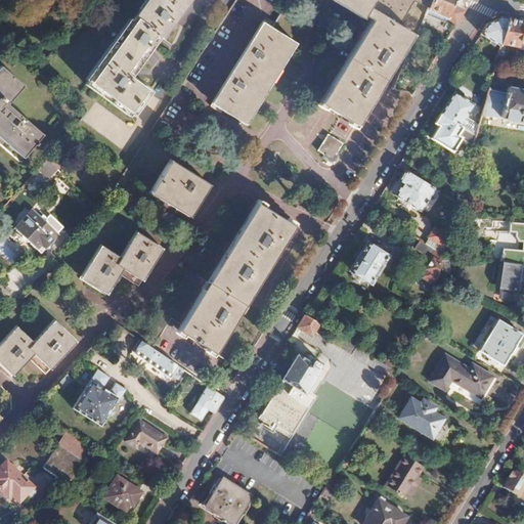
[(148,0),(136,18),(133,16),(84,83),(97,93),(99,90),(133,116),(151,90),(132,75),(161,36),(163,37),(189,0),(148,0)]
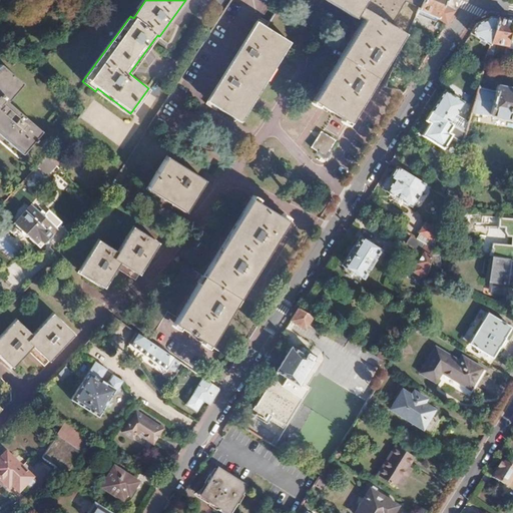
[(333,0),(366,20),(317,101),(346,119),(404,24),(410,27),(416,13),(421,0),(333,0)]
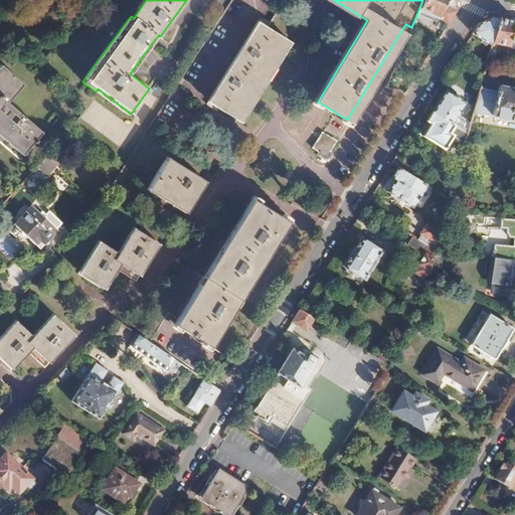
[(422,0),(417,13),(436,21),(437,19),(448,24),(457,10),(454,0),(422,0)]
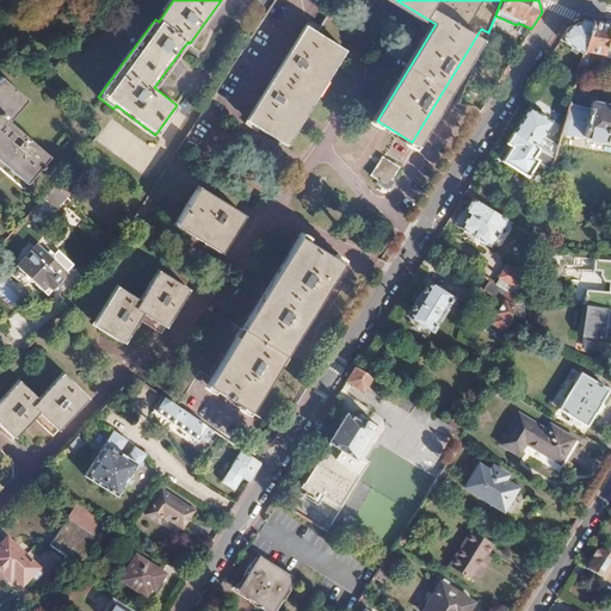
[(585,19),(568,28),(560,39),(584,54),(585,50),(593,20),(585,19)]
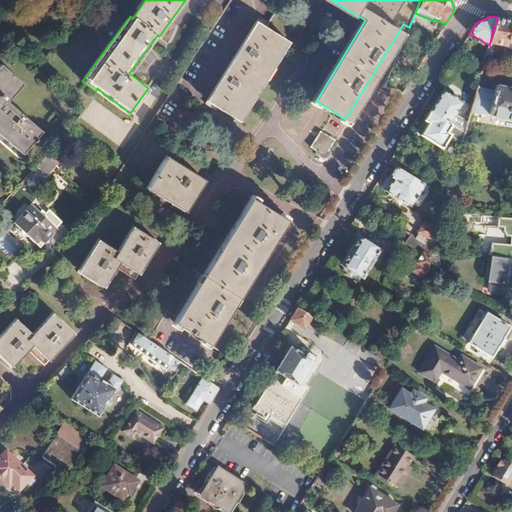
[(511,26),(511,19),(497,17),(490,42),(507,45),(511,26)]
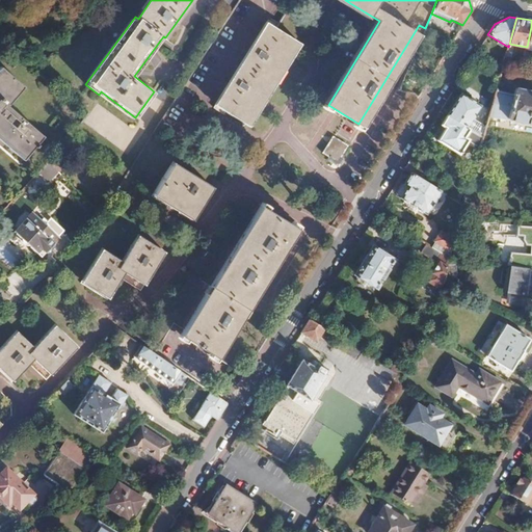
[(296,41),(267,24),(217,106),(245,125),(296,41)]
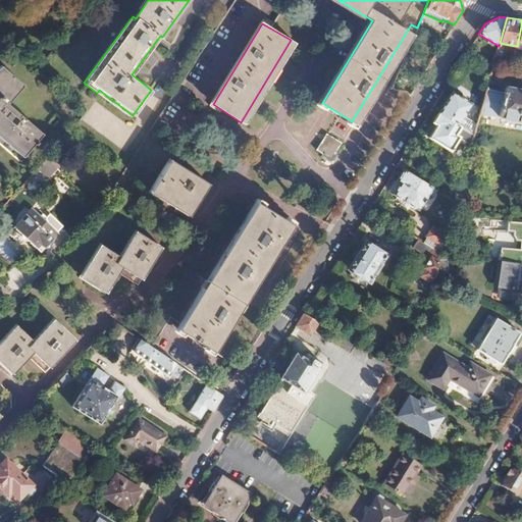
[(0,65),(0,138),(22,157),(35,143),(36,144),(39,141),(37,140),(43,134),(8,103),(24,85),(0,65)]
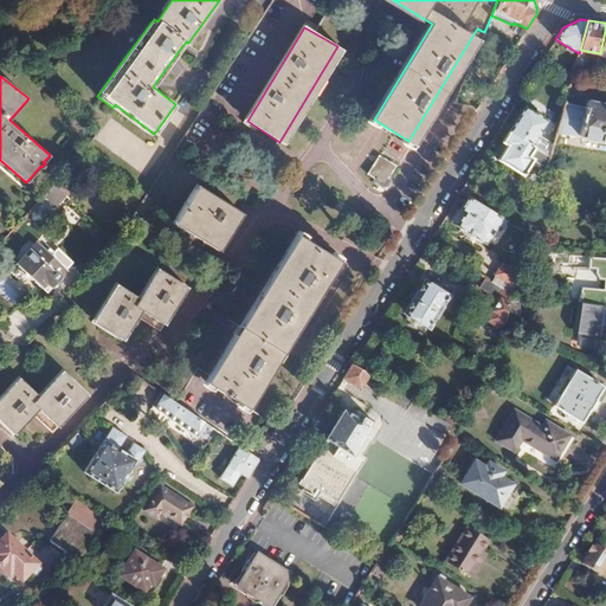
[(459,88),(456,97),(478,107),(483,98),(459,88)]
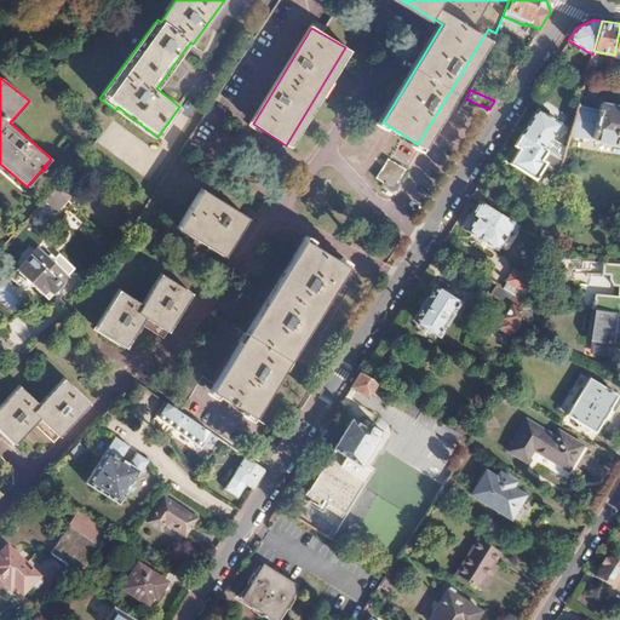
[(598,109),(578,105),(569,135),(593,141),(595,138),(619,143),(619,105),(600,102),(598,109)]
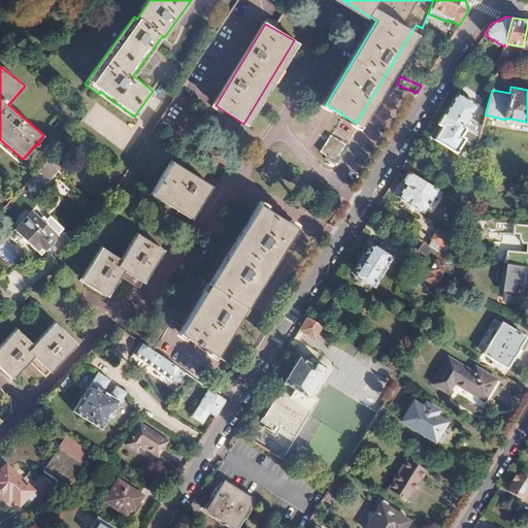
[(476,104),(457,92),(443,114),(463,127),(476,104)]
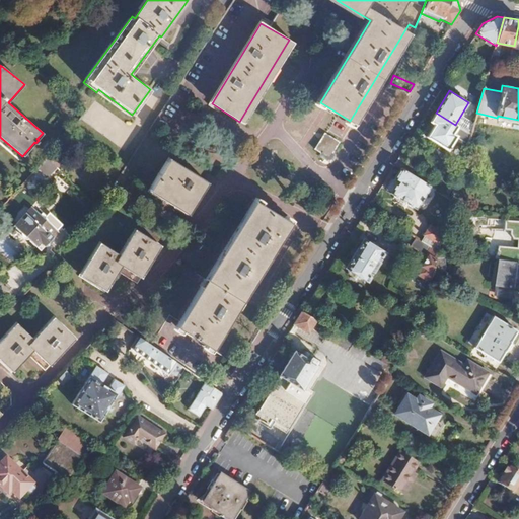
[(312,107),(307,118),(314,121),(319,110),(312,107)]
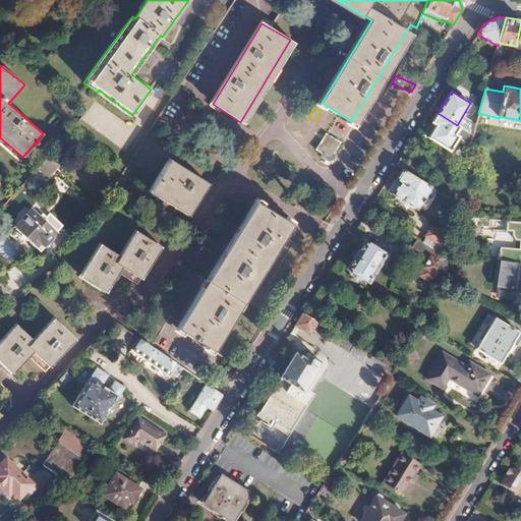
[(457,125),(438,113),(431,122),(436,125),(427,138),(450,153),(459,137),(456,135),(460,127),(457,125)]
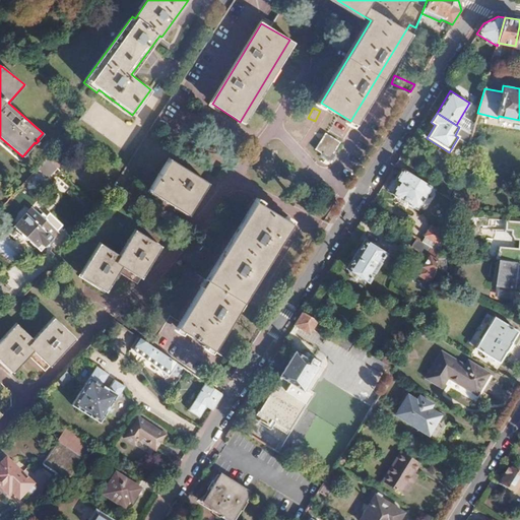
[(332,119),(327,116),(319,127),(323,130),(332,119)]
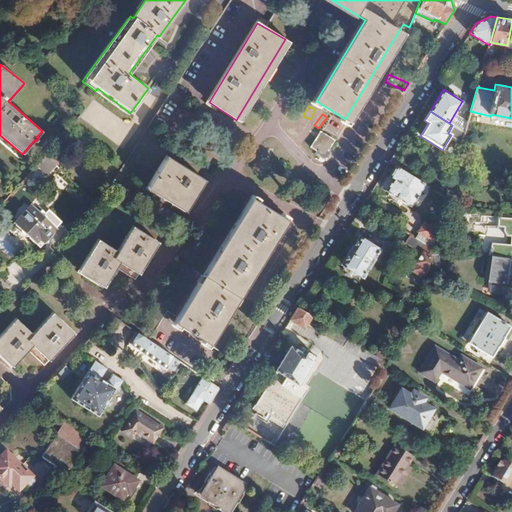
[(469,118),(465,115),(457,128),(460,130),(464,133),(465,129),(469,118)]
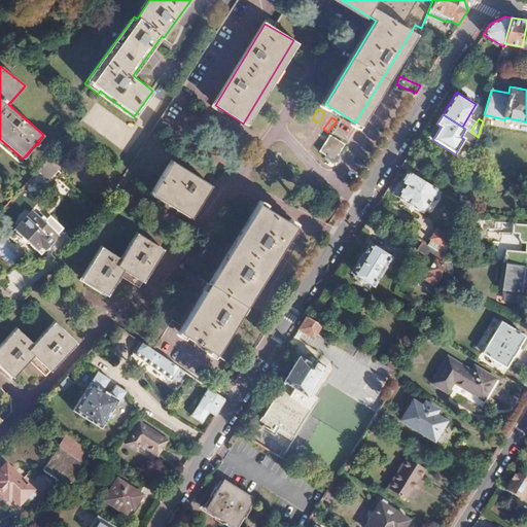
[(470,132),(465,129),(461,137),(464,139),(476,145),(478,137),(473,134),(470,132)]
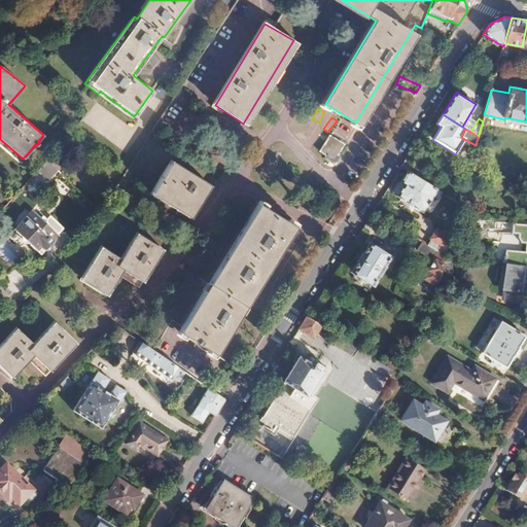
[(479,133),(478,137),(476,145),(473,151),(481,153),(486,136),(479,133)]
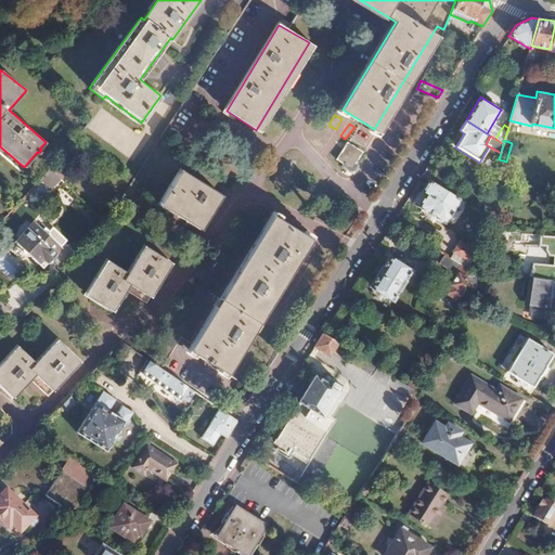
[(347,141),(339,153),(347,158),(343,164),(353,170),(357,164),(356,163),(363,151),(347,141)]
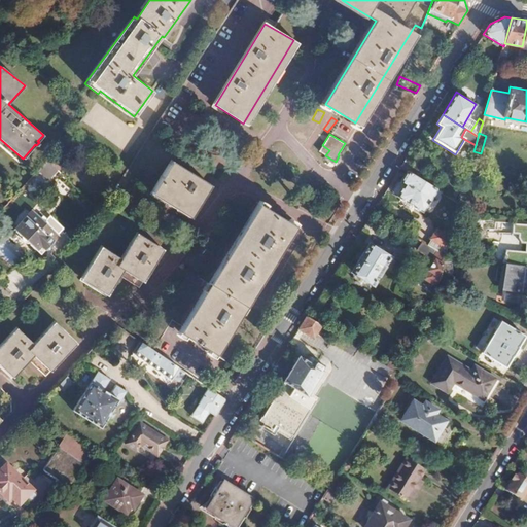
[(419,166),(406,157),(400,167),(407,171),(414,175),(419,166)]
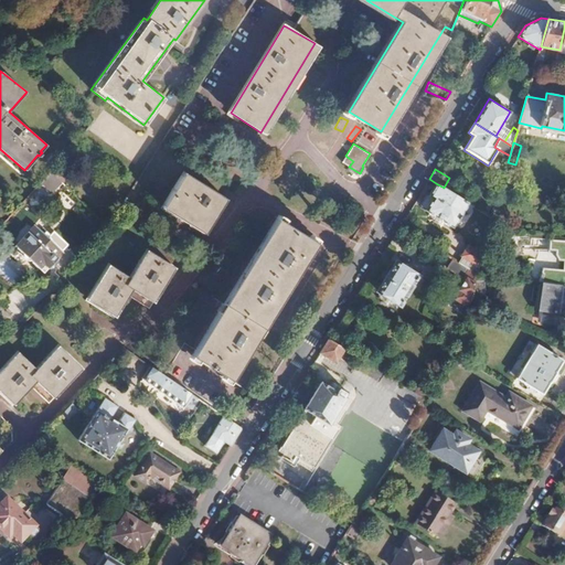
[(217,200),(182,177),(163,203),(200,227),(205,231),(224,203),(217,200)]
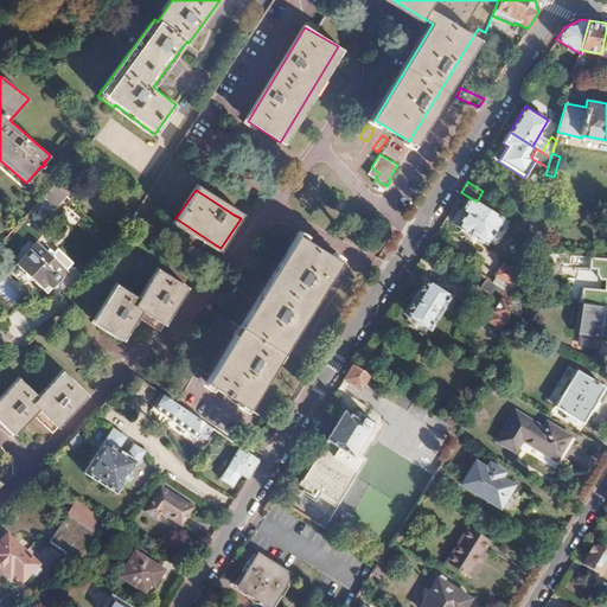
[(460,209),(457,209),(451,218),(452,221),(458,224),(457,225),(486,246),(502,218),(477,202),(468,197),(460,209)]
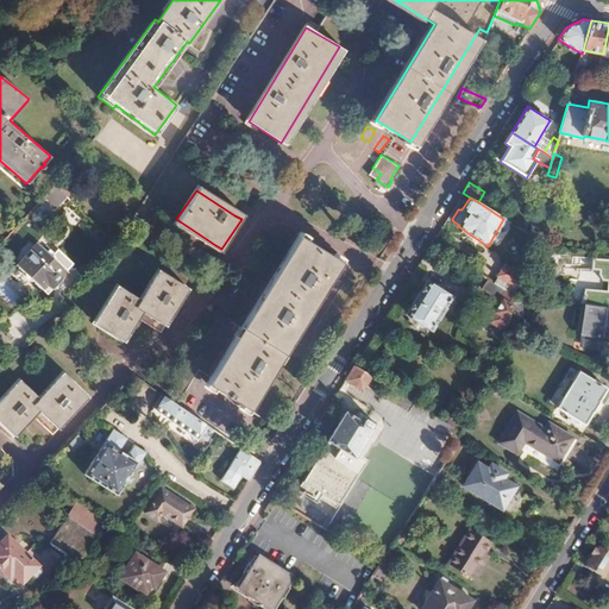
[(337,258),(301,238),(208,384),(243,406),(337,258)]
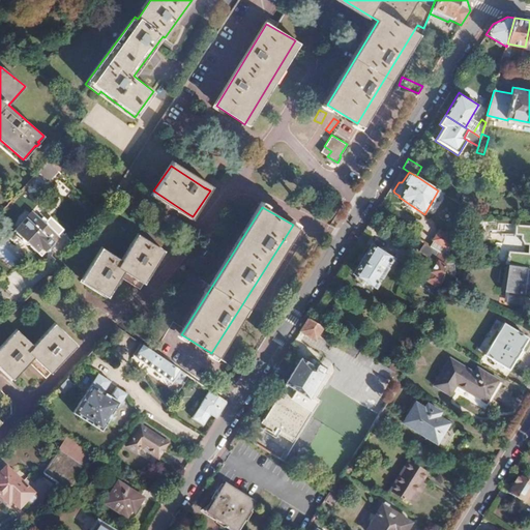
[(25,217),(13,230),(20,237),(19,238),(20,240),(25,245),(26,245),(27,244),(33,249),(38,244),(45,251),(58,236),(33,210),(27,215),(25,212),(23,215),(25,217)]
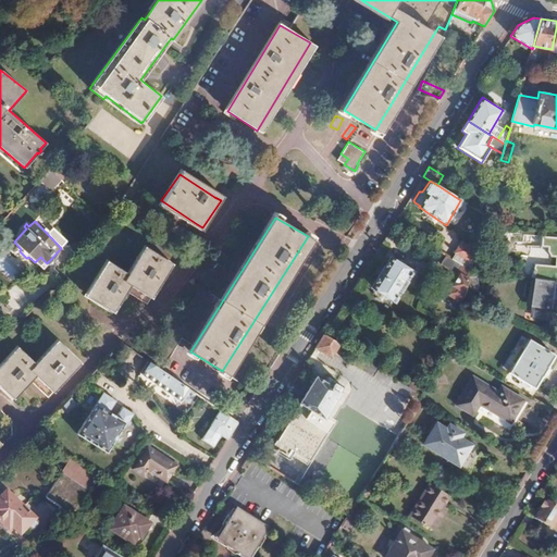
[(552,260),(556,260),(556,269),(535,267),(531,279),(535,280),(555,283),(556,283),(556,237),(543,237),(542,249),(548,250),(548,254),(552,260)]
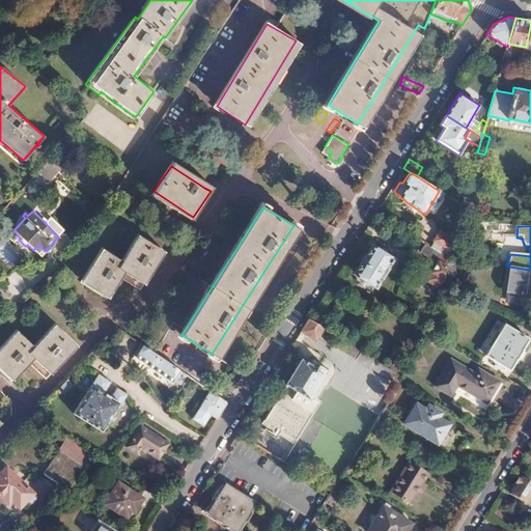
[(453,241),(440,231),(429,247),(442,255),(448,258),(448,257),(453,241)]
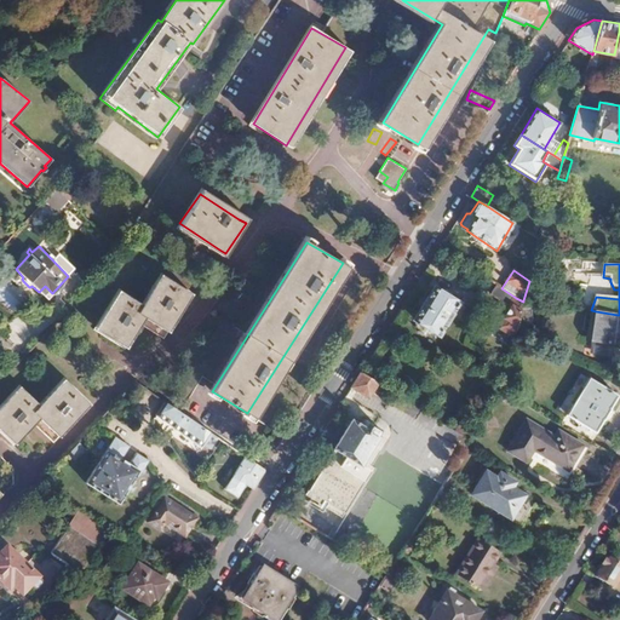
[(190,294),(160,275),(139,306),(115,292),(96,322),(127,342),(148,311),(166,322),(171,325),(190,294)]
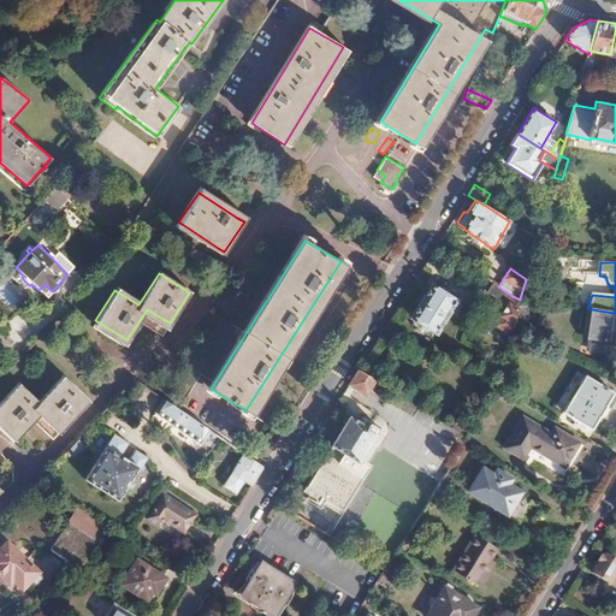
[(413,318),(412,320),(413,321),(412,324),(415,325),(414,327),(424,332),(425,331),(427,333),(428,332),(431,333),(433,331),(436,332),(456,301),(431,285),(410,317),(413,318)]
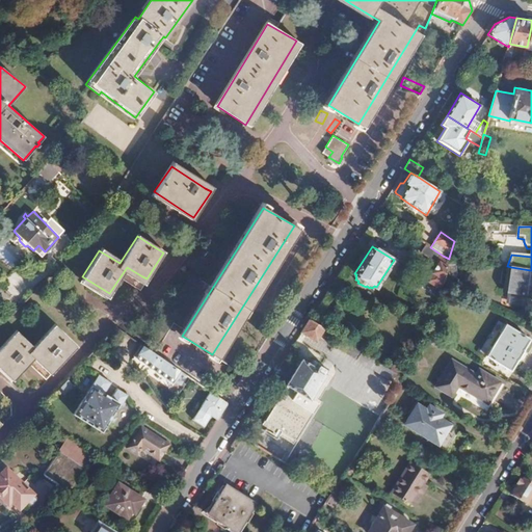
[(431,267),(432,268),(426,277),(428,280),(428,281),(436,286),(433,291),(440,294),(443,283),(444,278),(447,265),(449,259),(443,256),(430,247),(428,246),(423,256),(434,263),(431,267)]
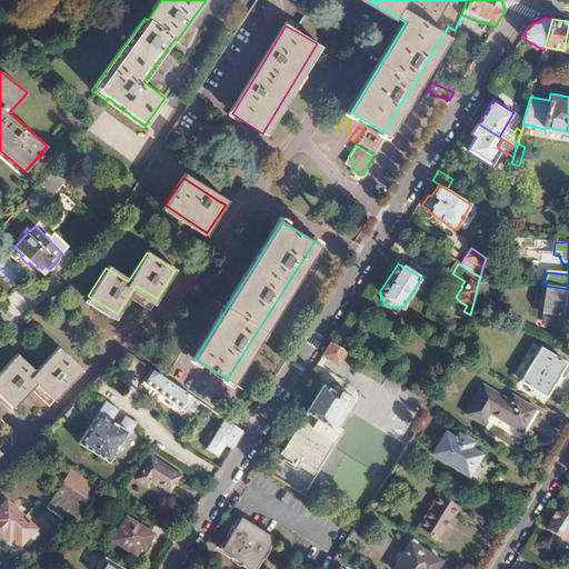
[(488,283),(478,283),(475,298),(488,297),(488,283)]
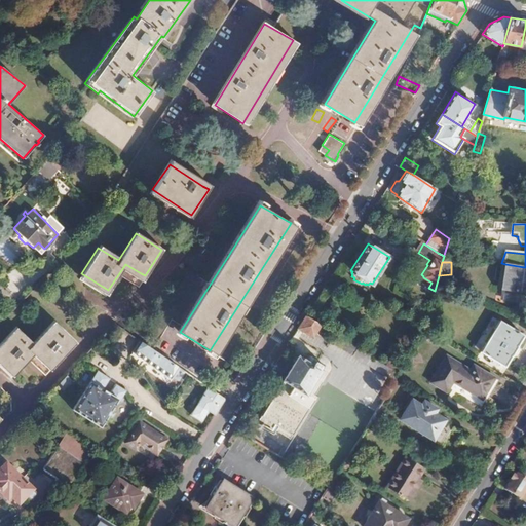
[(524,267),(505,264),(500,290),(504,291),(503,300),(518,302),(520,293),(525,293),(525,279),(523,278),(524,267)]
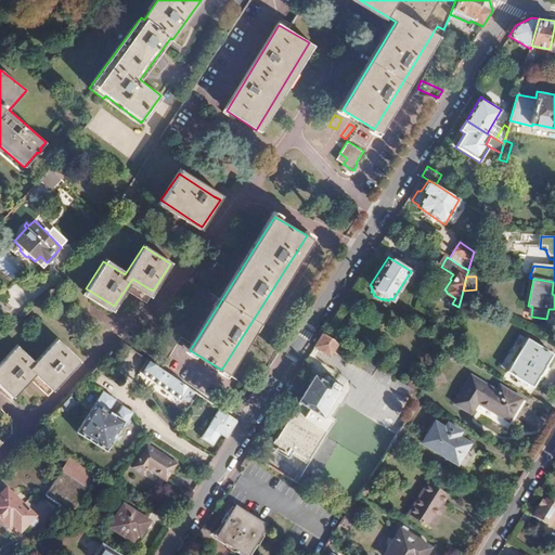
[(338,343),(323,333),(313,348),(330,358),(334,350),(338,343)]
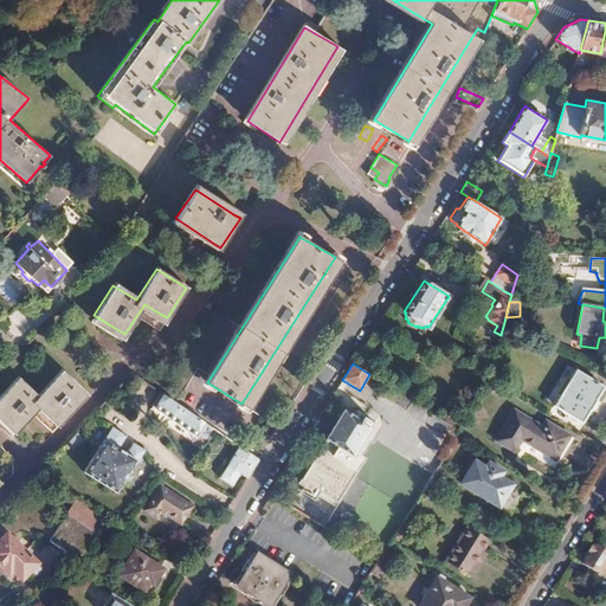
[(604,387),(577,369),(554,406),(581,423),(604,387)]
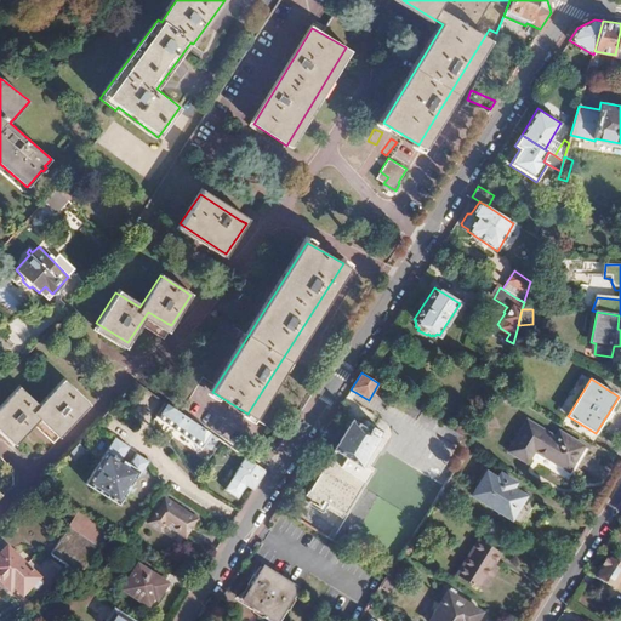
[(35,406),(16,389),(0,405),(0,421),(18,439),(43,415),(62,432),(86,406),(60,382),(35,406)]
